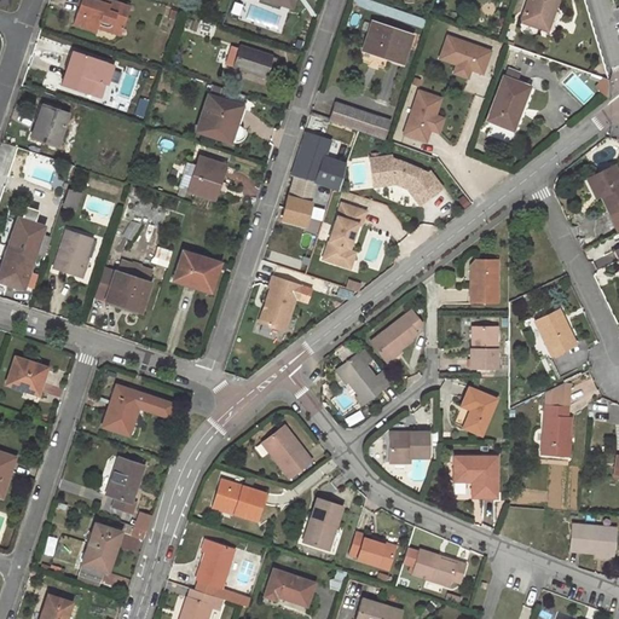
[(96,32),(97,28),(98,22),(114,28),(115,25),(122,28),(129,7),(106,0),(99,0),(99,3),(92,0),(81,0),(74,23),(96,32)]
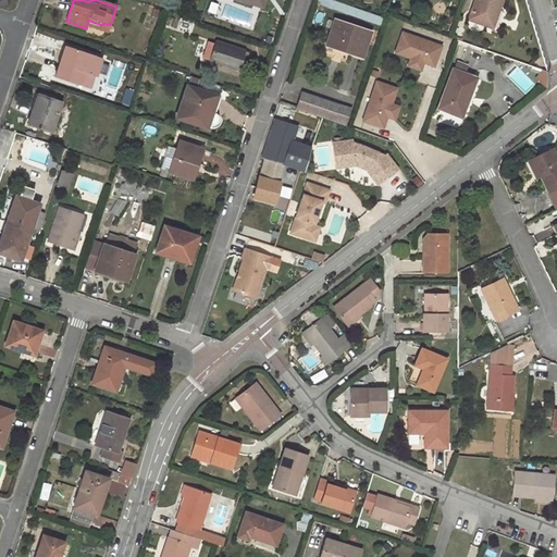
[(334,0),(317,0),(317,3),(380,25),(382,17),(334,0)]
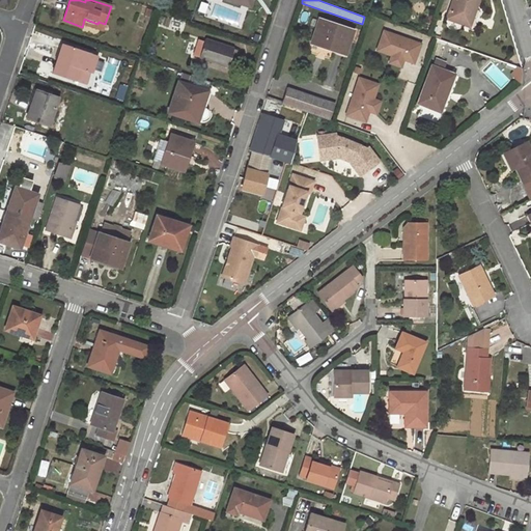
[(452,0),(446,19),(466,25),(472,8),(475,9),(478,0),(452,0)]
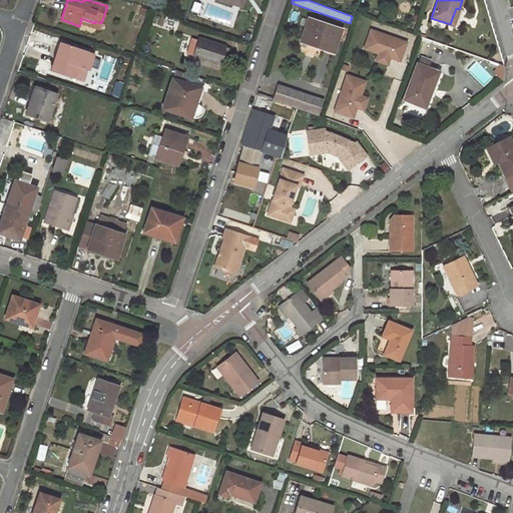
[(142,8),(139,15),(145,17),(148,9),(142,8)]
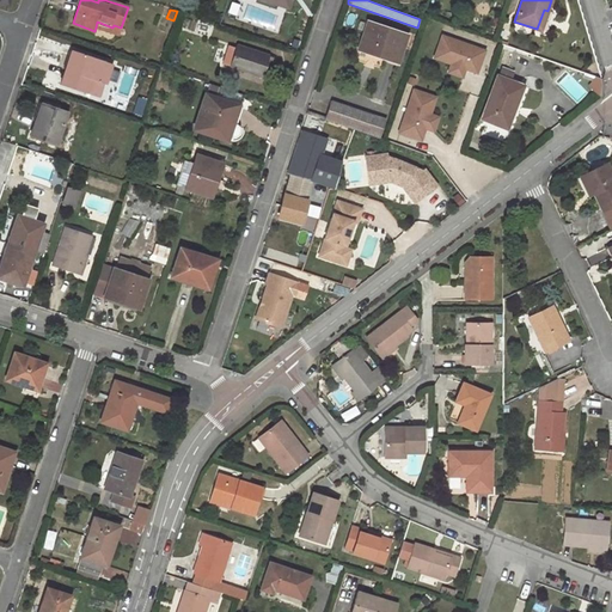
[(540,30),(548,11),(544,10),(537,29),(540,30)]
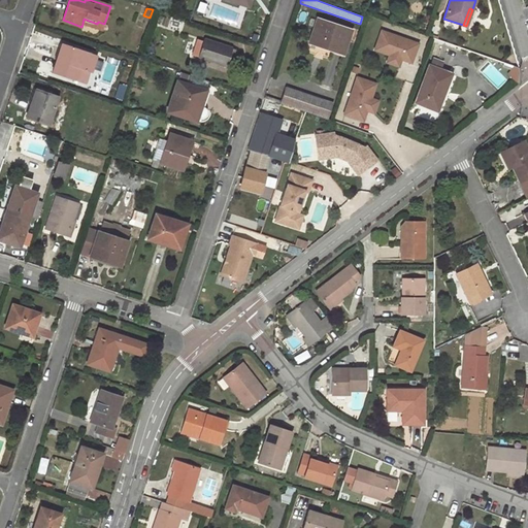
[(102,30),(104,24),(98,22),(97,24),(84,19),(83,24),(102,30)]
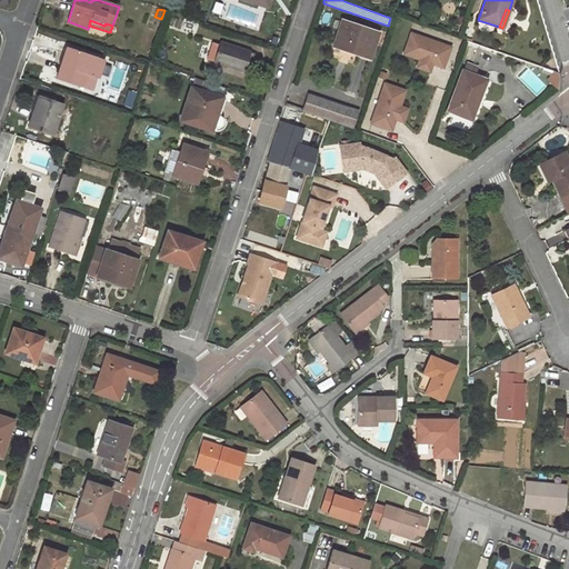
[(341,21),(333,46),(370,58),(378,33),(341,21)]
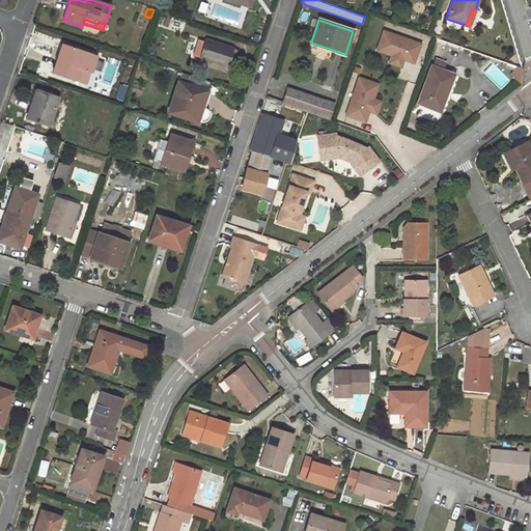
[(406,59),(416,63),(422,44),(386,31),(379,50),(393,55),(406,59)]
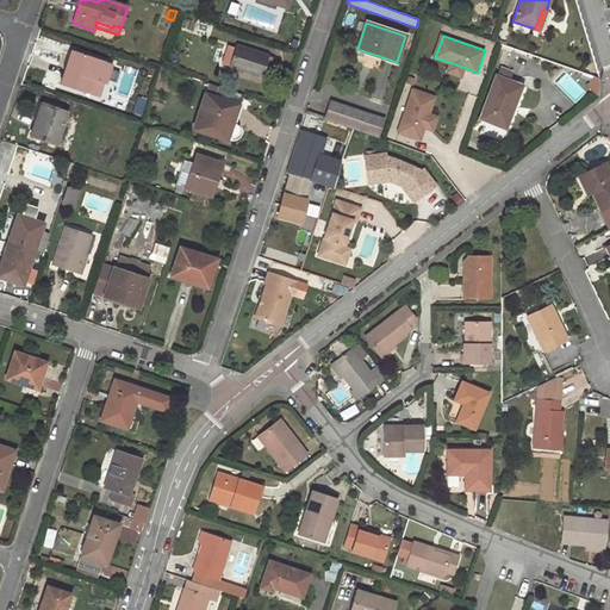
[(231,64),(230,67),(261,76),(263,72),(268,74),(273,58),(236,47),(236,50),(234,57),(231,64)]
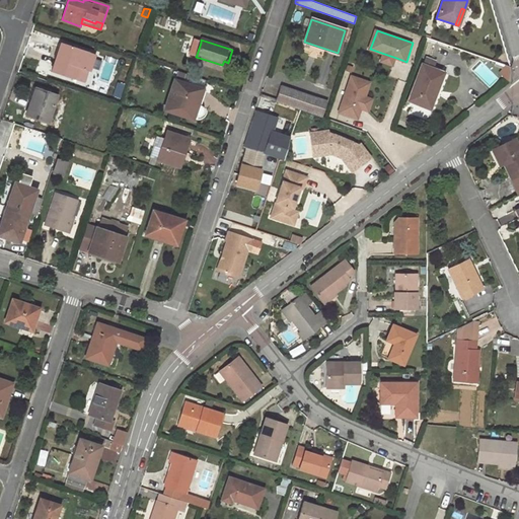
[(78,81),(84,83),(88,72),(82,70),(82,69),(88,70),(90,71),(95,54),(62,44),(52,73),(75,80),(76,78),(78,79),(78,81)]
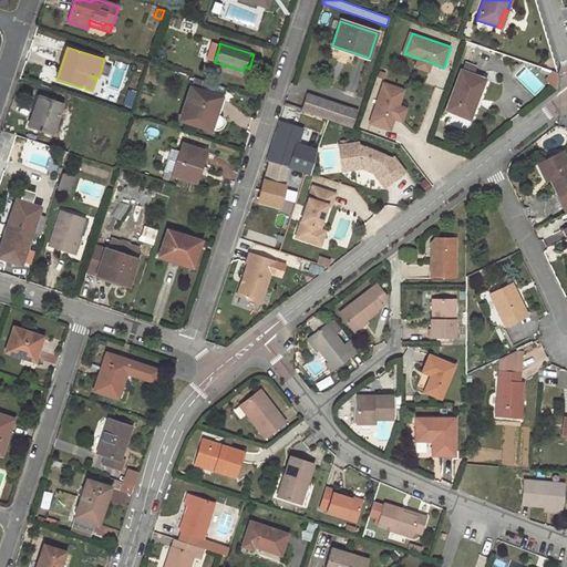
[(430,71),(433,63),(420,59),(418,66),(430,71)]
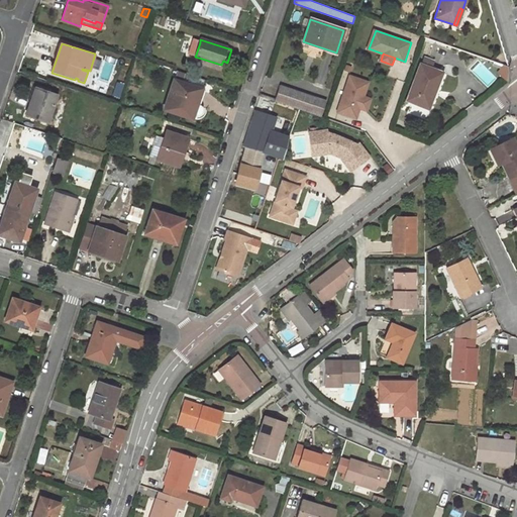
[(423,58),(420,66),(430,70),(433,62),(423,58)]
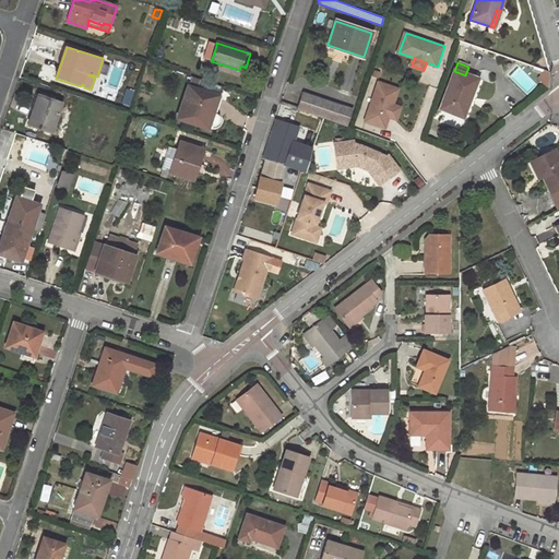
[(454,71),(440,108),(460,115),(467,95),(471,96),(477,80),(465,75),(454,71)]
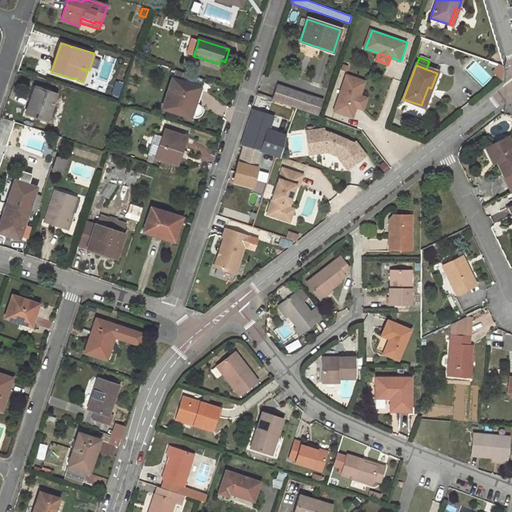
[(497,65),(492,71),(496,74),(501,68),(497,65)]
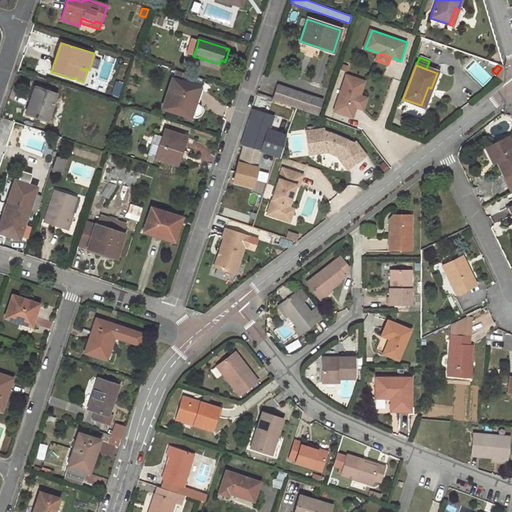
[(182,72),(174,69),(171,79),(178,82),(182,72)]
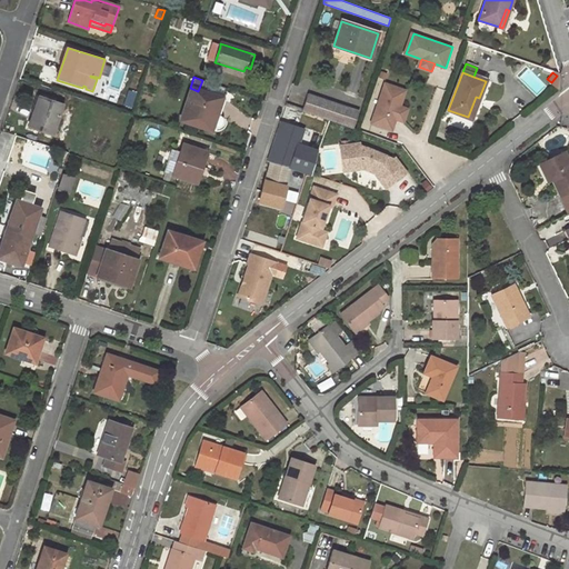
[(202,80),(198,91),(221,99),(225,88),(202,80)]
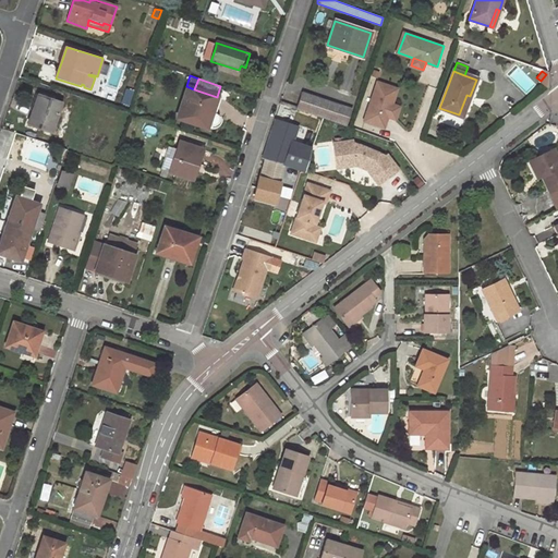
[(392,104),(398,88),(378,82),(365,121),(386,128),(389,117),(392,104)]
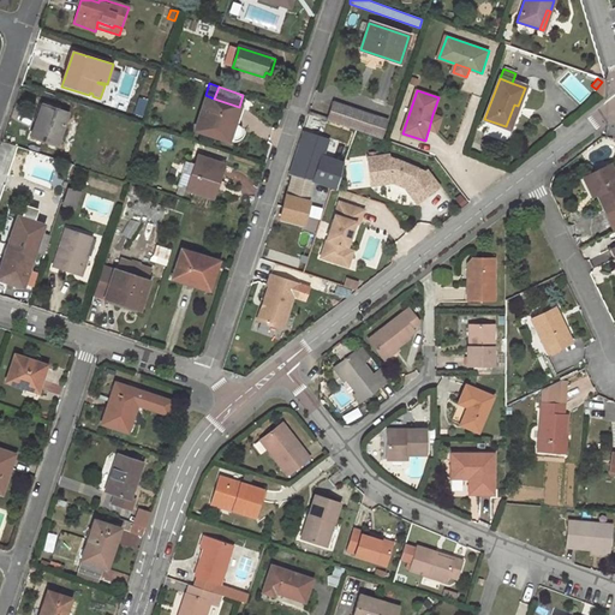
[(239,126),(238,125),(234,123),(239,107),(214,99),(206,95),(195,130),(228,141),(230,136),(234,137),(238,136),(239,133),(240,130),(239,126)]
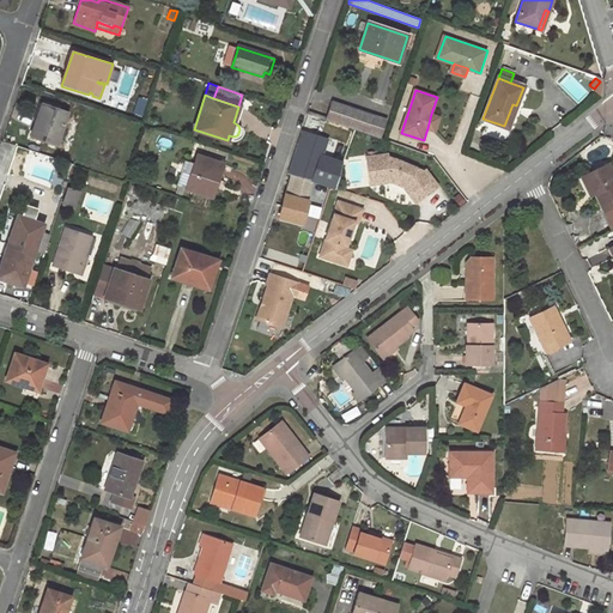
[(326,119),(374,135),(380,119),(332,102),(326,119)]
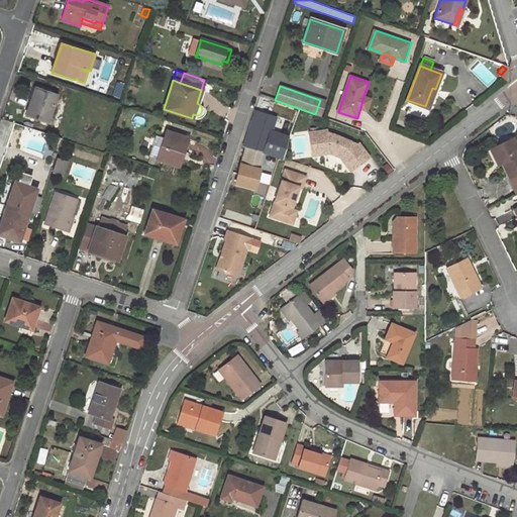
[(35,87),(26,115),(47,123),(57,94),(35,87)]
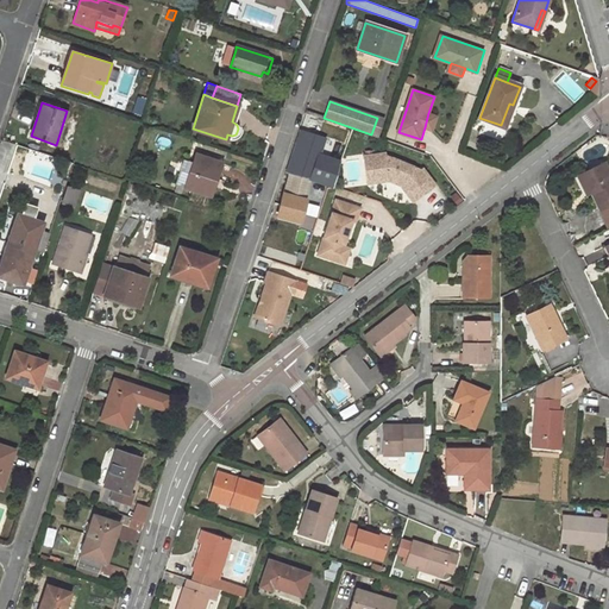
[(438,115),(428,113),(425,127),(433,130),(438,115)]
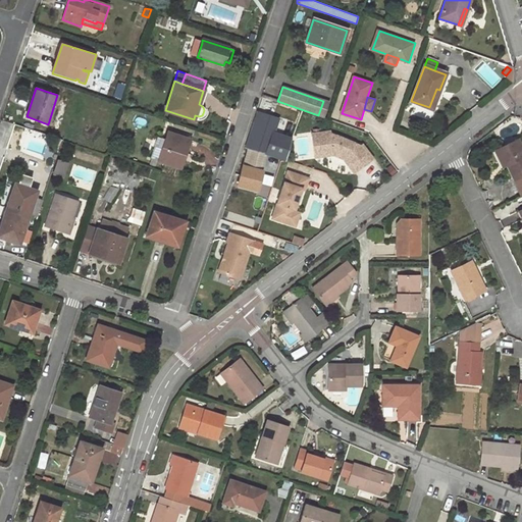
[(323,101),(318,115),(323,117),(327,103),(323,101)]
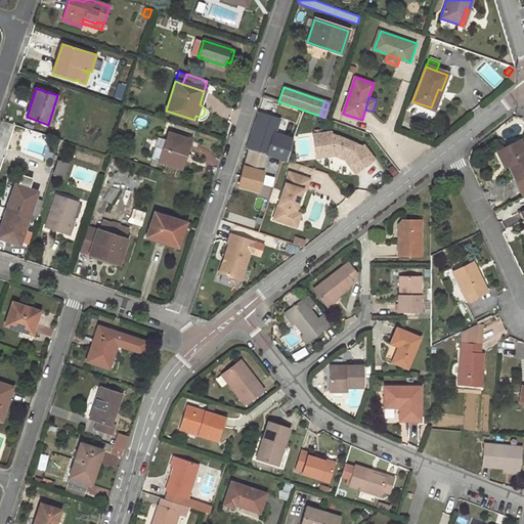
[(258,115),(255,127),(273,133),(277,120),(258,115)]
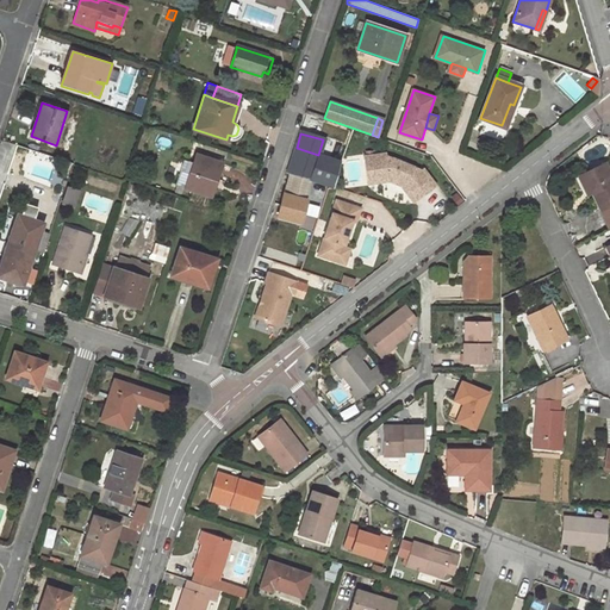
[(318,155),(297,148),(291,170),(312,179),(328,184),(332,186),(340,162),(318,155)]
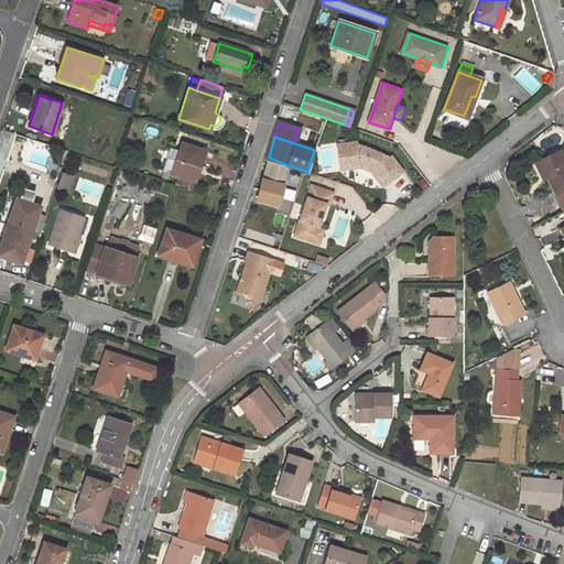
[(358,140),(337,143),(339,163),(360,160),(360,165),(371,170),(376,166),(388,183),(404,170),(392,154),(390,155),(386,159),(379,151),(369,147),(359,149),(358,142),(358,140)]
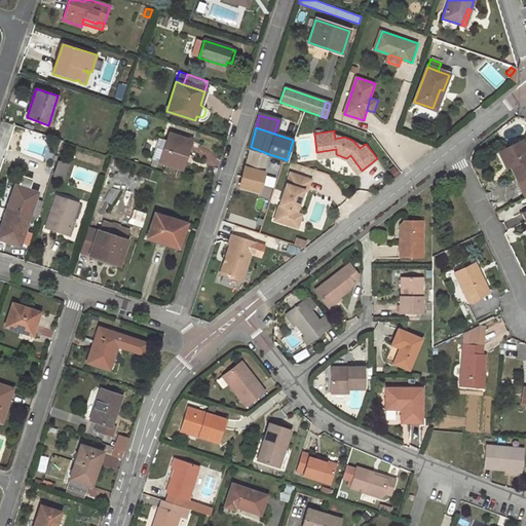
[(159,139),(152,160),(182,170),(192,140),(168,133),(166,141),(159,139)]
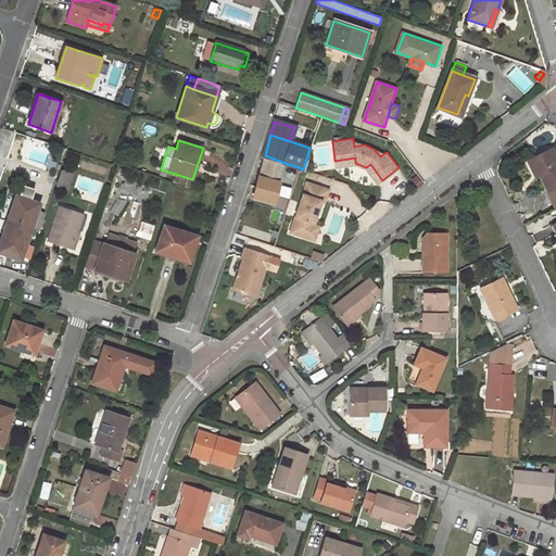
[(555,158),(552,149),(531,158),(540,176),(555,206),(555,158)]
